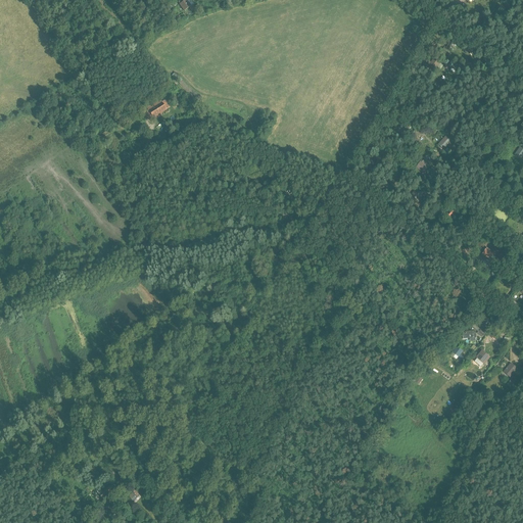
[(188,0),(187,1),(186,0),(180,0),(178,2),(180,4),(179,5),(184,11),(189,7),(192,11),(195,9),(193,5),(193,4),(190,0),(188,0)]
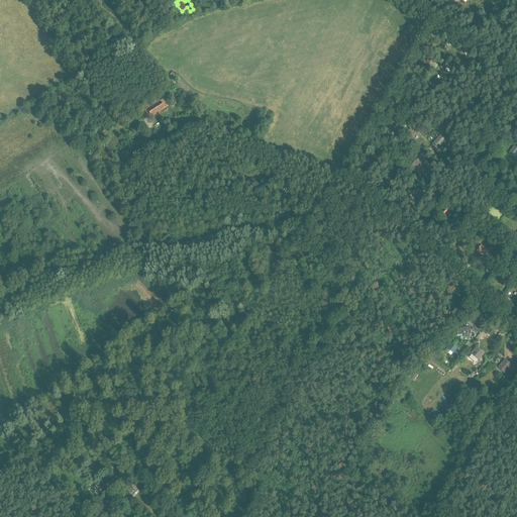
[(124,44),(120,37),(119,38),(116,34),(113,35),(116,39),(115,40),(120,47),(124,44)]
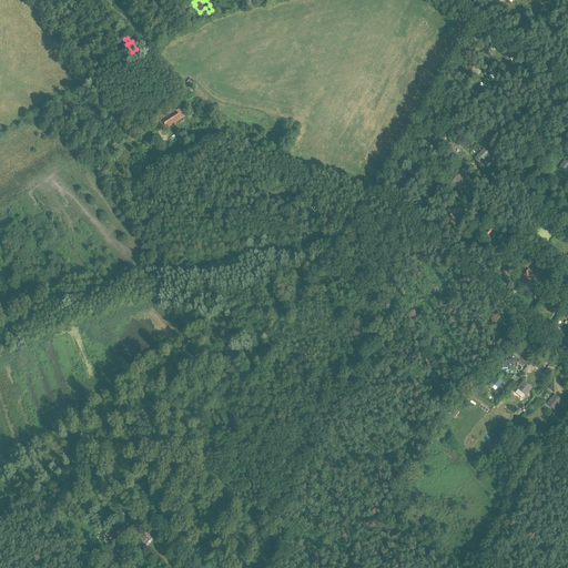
[(87,46),(84,42),(82,39),(80,40),(75,43),(81,50),(87,46)]
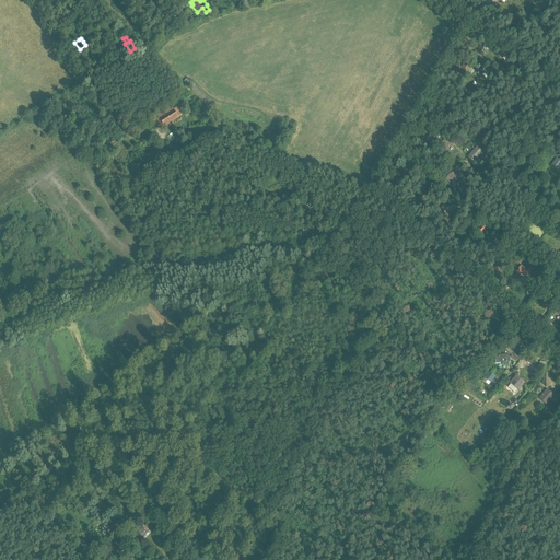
[(474,50),(471,54),(474,55),(473,56),(475,58),(476,57),(480,59),(481,57),(480,55),(481,53),(476,49),(474,51),(474,50)]
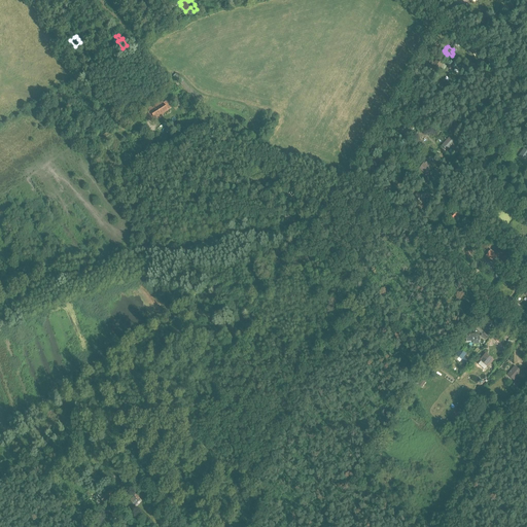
[(432,67),(438,71),(443,64),(436,60),(432,67)]
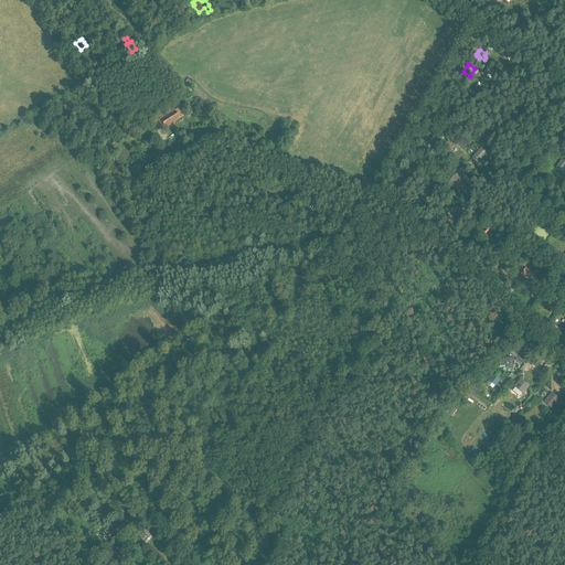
[(501,73),(509,77),(512,73),(504,67),(501,73)]
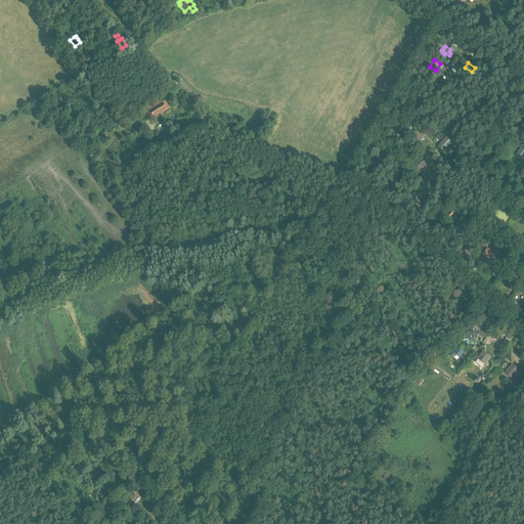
[(171,76),(179,84),(182,80),(175,73),(171,76)]
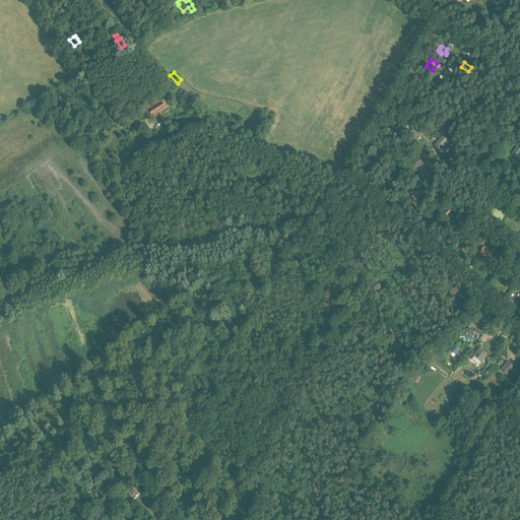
[(177,93),(170,98),(174,105),(181,100),(177,93)]
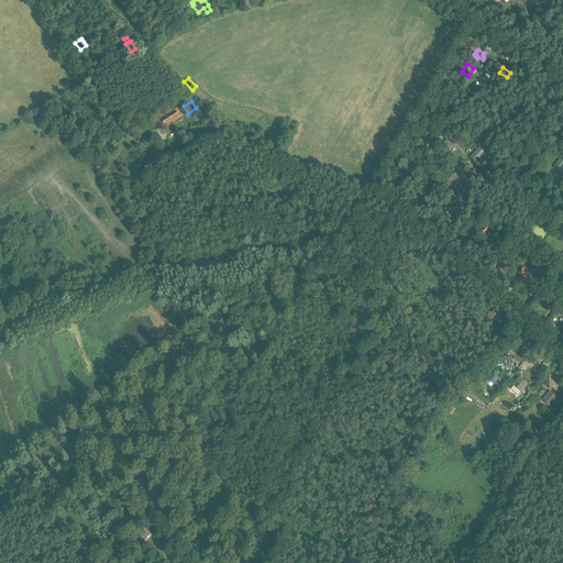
[(155,122),(159,130),(164,128),(166,130),(172,125),(172,124),(179,119),(178,118),(183,116),(178,108),(174,110),(172,107),(157,116),(159,120),(155,122)]
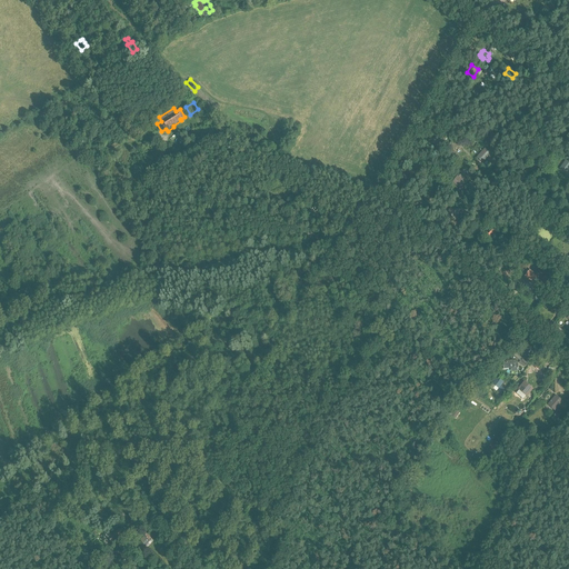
[(489,137),(497,141),(501,135),(493,130),(489,137)]
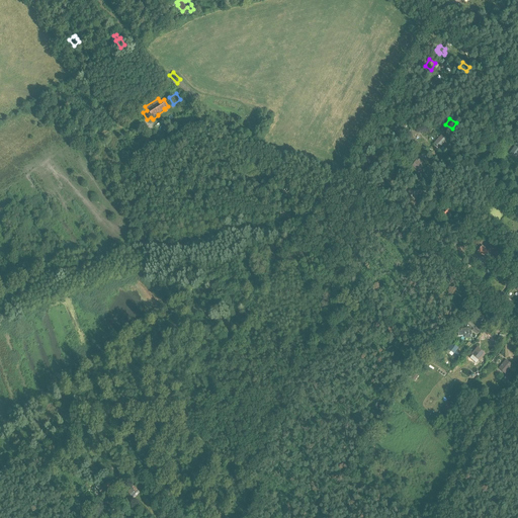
[(164,136),(169,132),(166,125),(164,123),(158,127),(159,131),(157,132),(161,138),(164,136)]
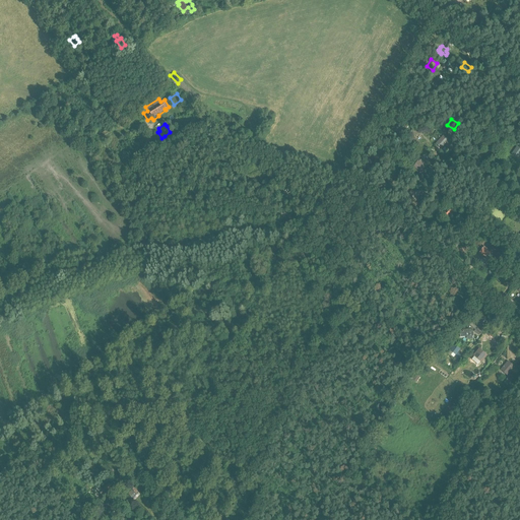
[(407,128),(405,127),(400,124),(396,129),(401,132),(403,134),(407,128)]
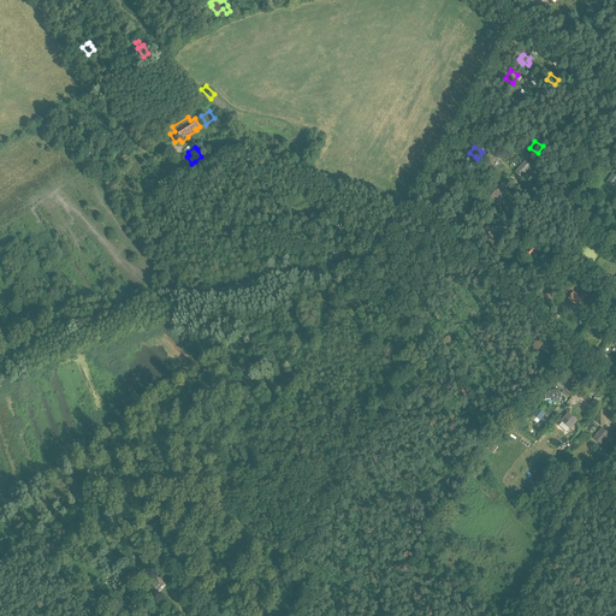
[(495,163),(498,158),(490,152),(486,158),(495,163)]
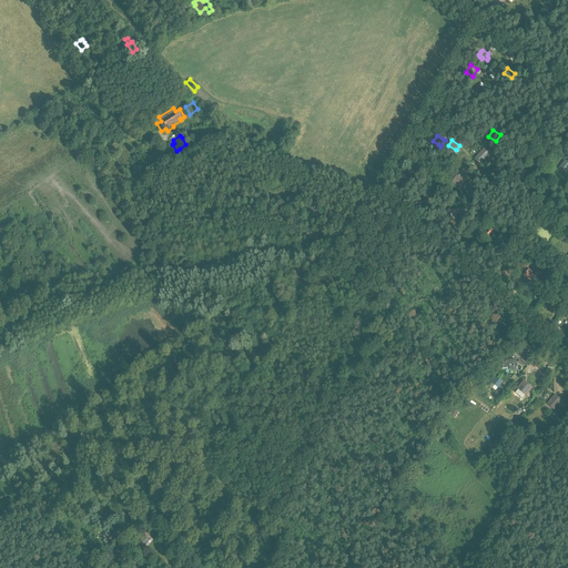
[(488,159),(493,154),(485,148),(476,158),(482,163),(486,158),(488,159)]
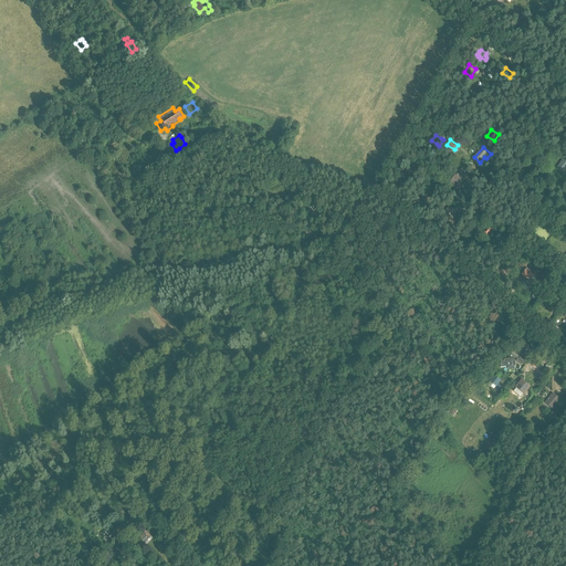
[(564,173),(565,169),(565,160),(563,159),(556,167),(564,173)]
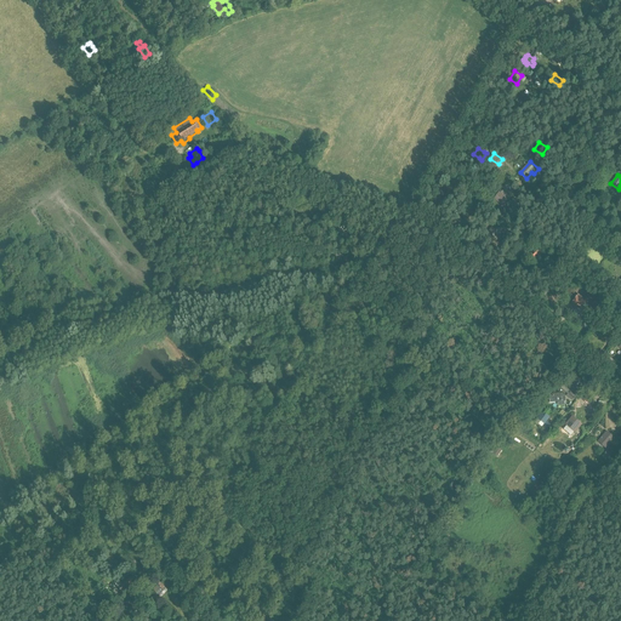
[(444,198),(450,193),(443,183),(437,188),(444,198)]
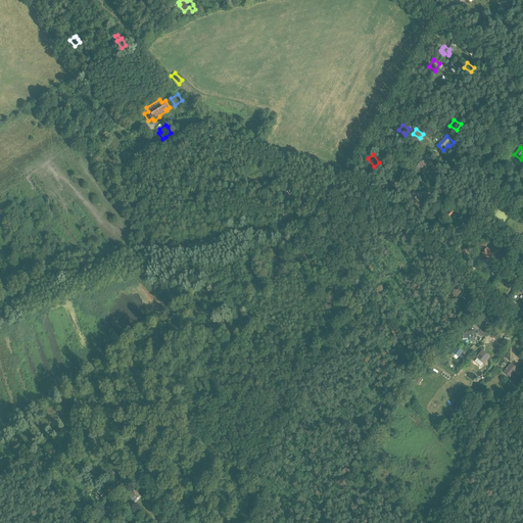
[(420,161),(416,168),(425,174),(429,168),(426,165),(427,164),(423,160),(422,162),(420,161)]
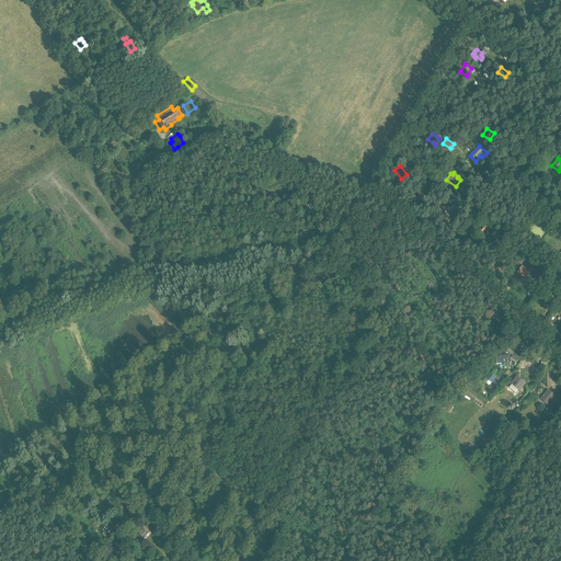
[(279,186),(282,176),(274,174),(272,184),(279,186)]
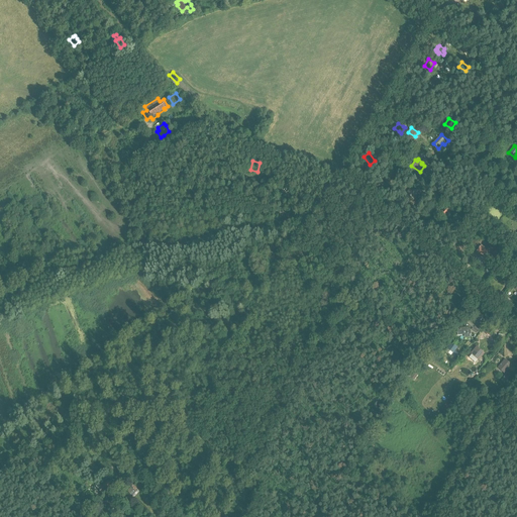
[(390,187),(395,183),(390,177),(386,181),(390,187)]
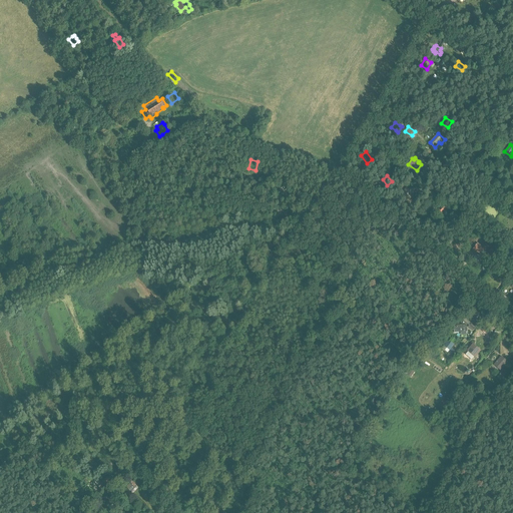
[(278,190),(287,194),(289,188),(280,184),(278,190)]
